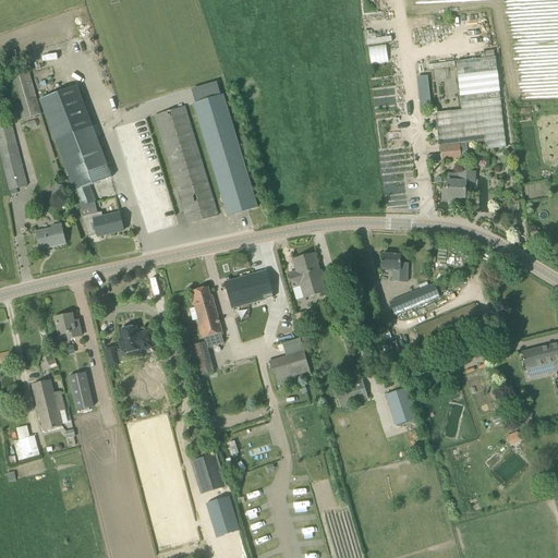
[(387,46),(368,46),(370,63),(388,62),(387,46)]
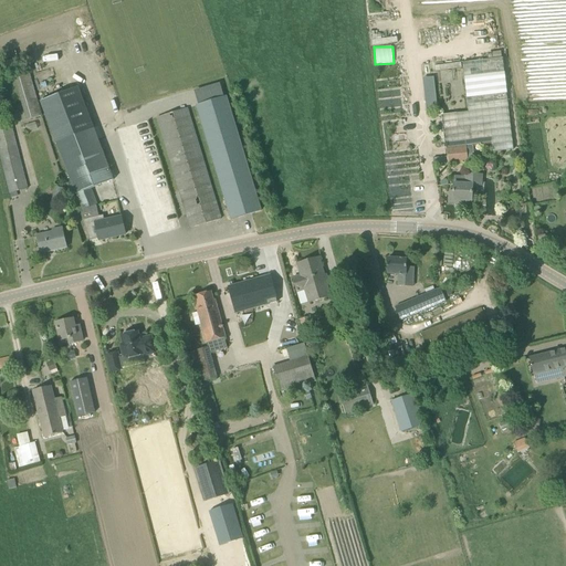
[(448,144),(448,148),(467,146),(467,148),(491,145),(492,154),(513,150),(502,59),(462,63),(468,112),(441,115),(444,144),(448,144)]
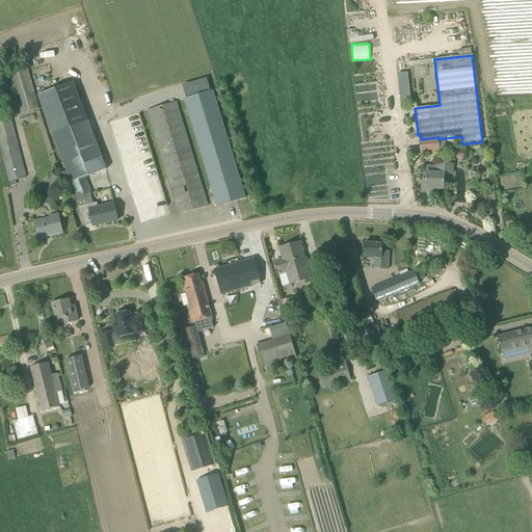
[(38,110),(30,70),(15,73),(23,113),(38,110)]
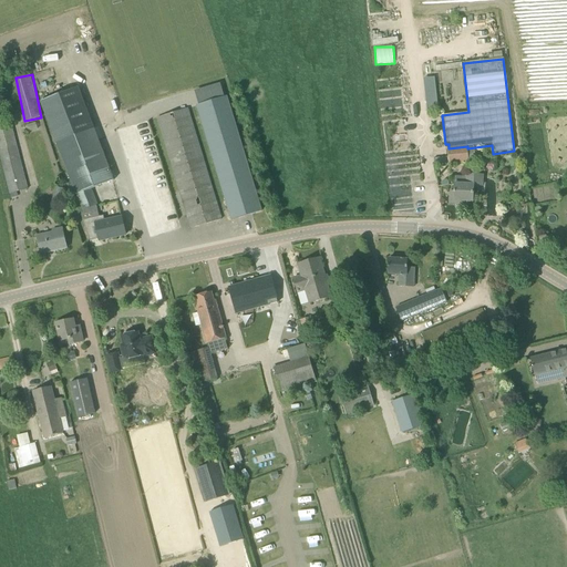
[(424,79),(430,111),(440,110),(434,76),(424,79)]
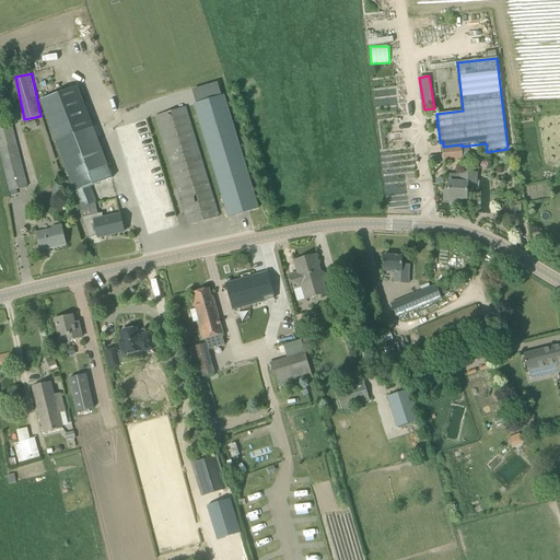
[(113,178),(93,127),(78,86),(41,101),(55,141),(82,209),(97,202),(91,187),(113,178)]
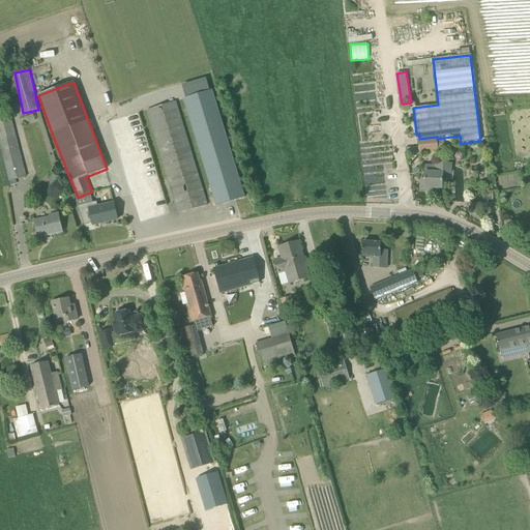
[(184,99),(216,206),(244,198),(212,90),(184,99)]
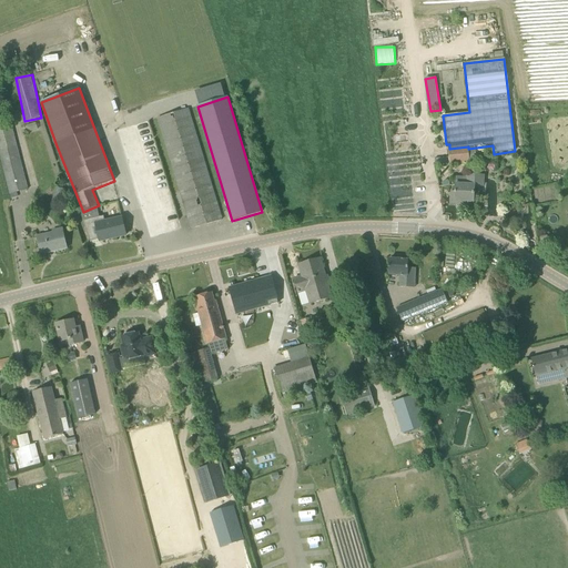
[(158,118),(189,219),(192,230),(222,221),(188,109),(158,118)]
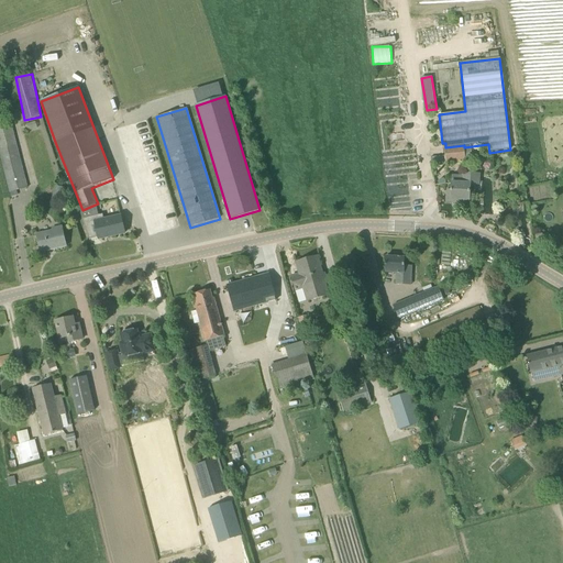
[(11,124),(8,125),(0,127),(0,154),(10,192),(26,188),(11,124)]
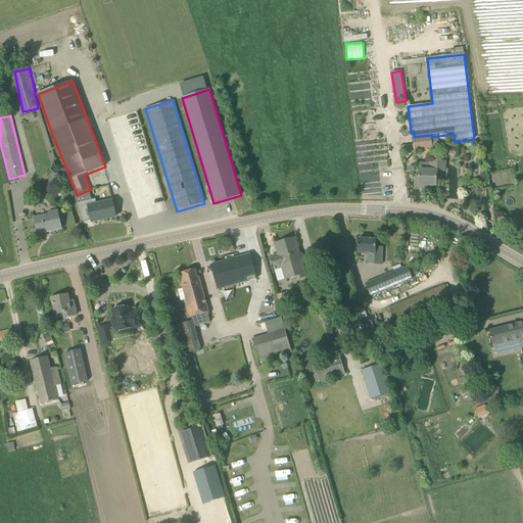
[(431,135),(414,137),(413,137),(414,146),(414,151),(432,149),(431,137),(431,135)]
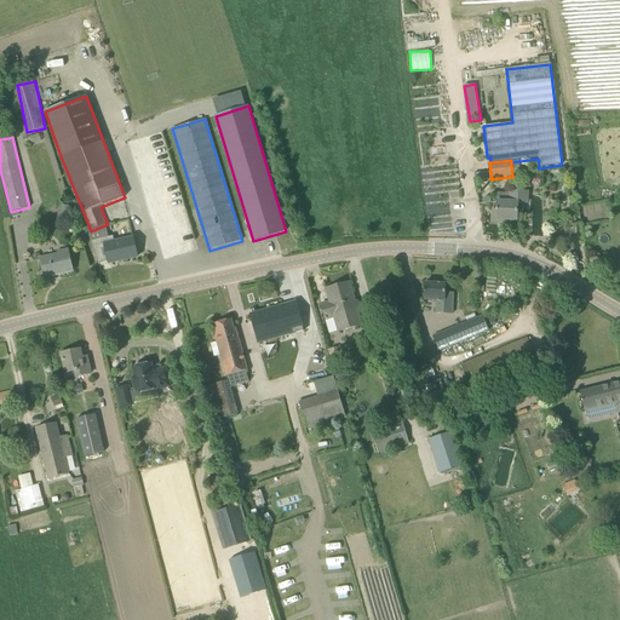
[(526,204),(527,191),(509,190),(509,194),(498,193),(497,210),(492,208),(492,224),(515,225),(515,220),(517,220),(518,202),(526,204)]
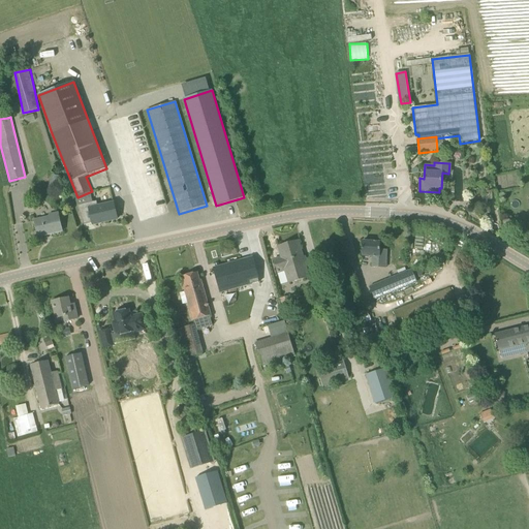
[(52,175),(49,187),(59,189),(61,177),(52,175)]
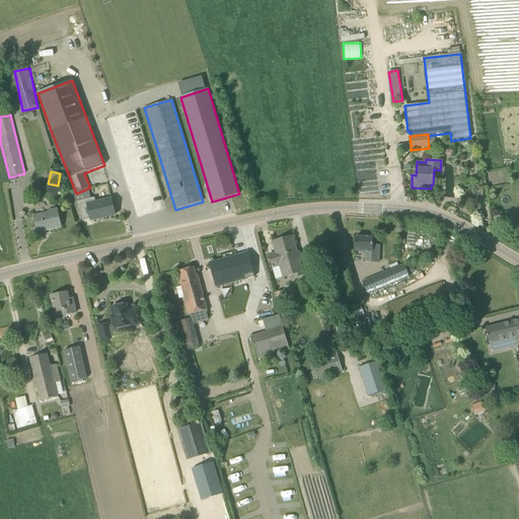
[(115,215),(112,200),(96,203),(94,198),(76,202),(82,221),(90,219),(91,221),(115,215)]
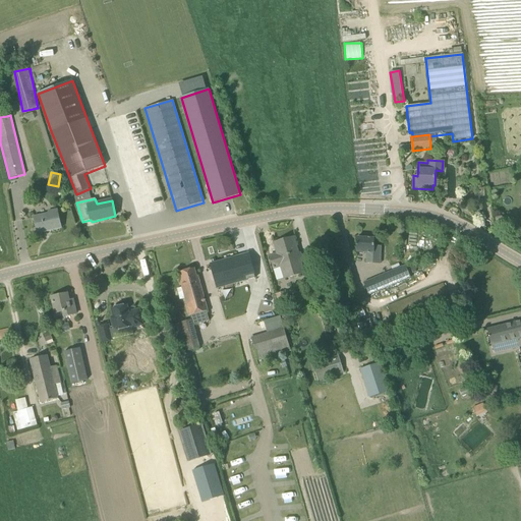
[(34,217),(38,234),(61,228),(57,210),(51,212),(52,213),(34,217)]
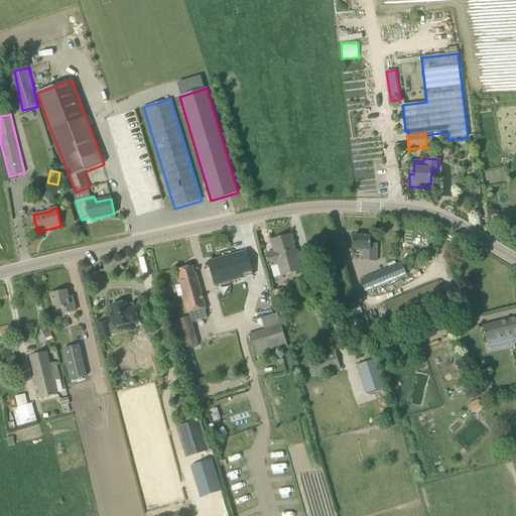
[(274,251),(267,253),(271,266),(278,264),(282,276),(301,270),(290,235),(271,241),(274,251)]
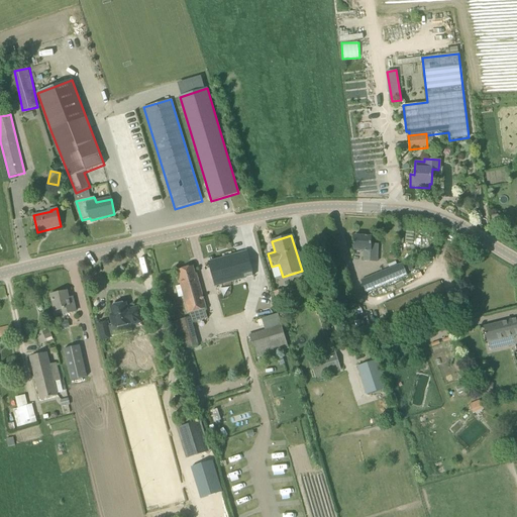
[(364,262),(370,262),(378,262),(379,244),(372,244),(372,236),(354,236),(353,250),(365,250),(364,262)]
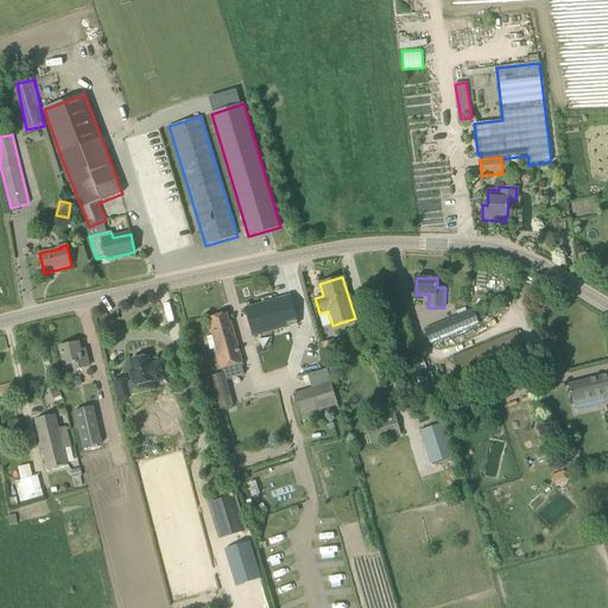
[(246,309),(255,342),(301,329),(291,296),(246,309)]
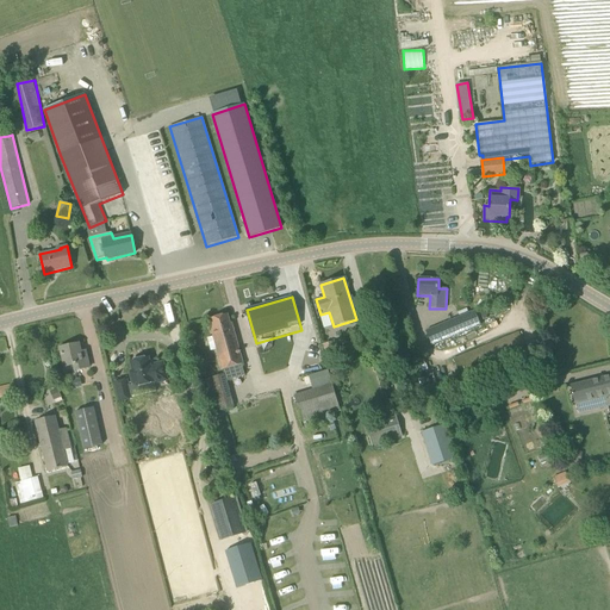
[(430,344),(478,324),(480,323),(474,310),(425,331),(430,344)]
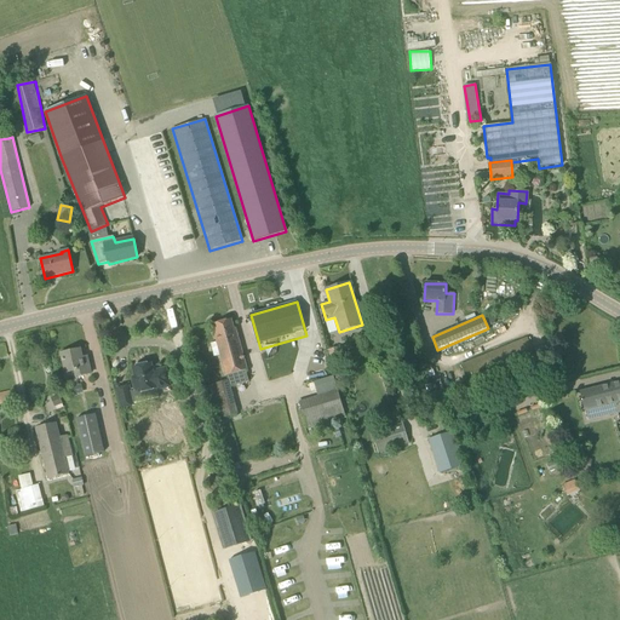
[(214,334),(228,380),(229,388),(250,383),(246,371),(247,371),(235,328),(234,329),(230,320),(214,325),(217,334),(214,334)]
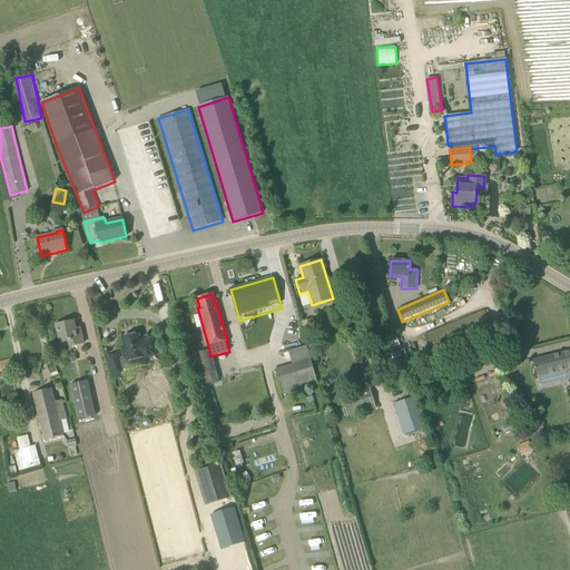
[(494,332),(485,311),(423,336),(432,357),(494,332)]
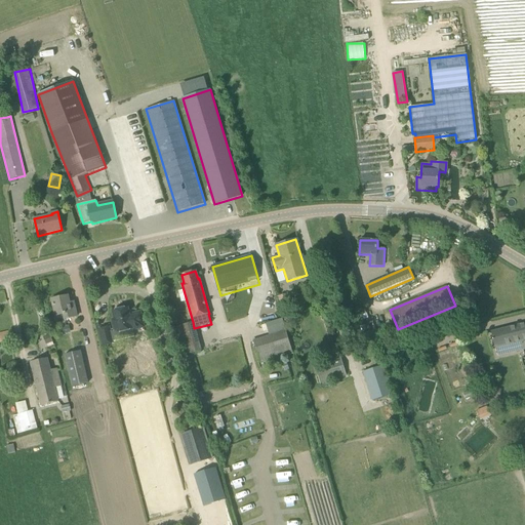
[(77,317),(74,303),(70,304),(68,296),(51,299),(55,317),(64,315),(65,320),(77,317)]
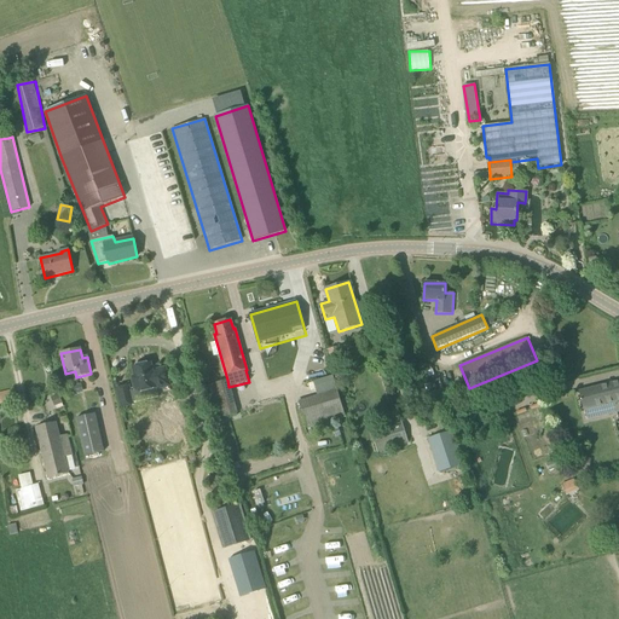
[(169,386),(166,369),(152,371),(151,364),(133,368),(136,377),(132,379),(136,392),(138,391),(139,393),(156,388),(156,389),(169,386)]
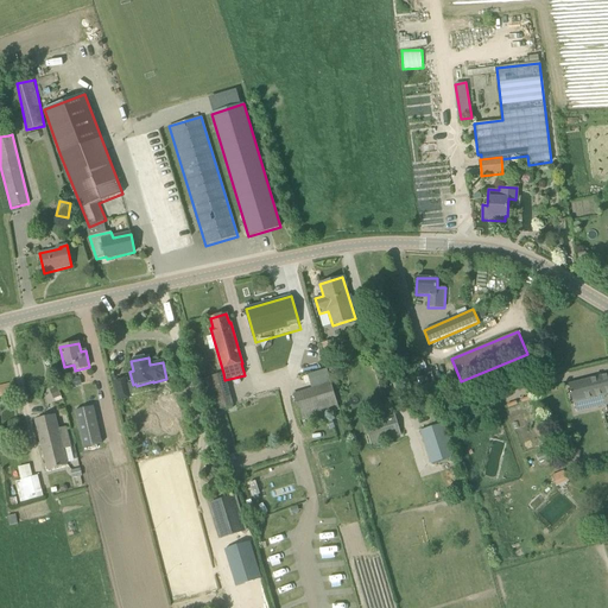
[(233,406),(226,381),(225,380),(223,373),(206,378),(215,411),(233,406)]
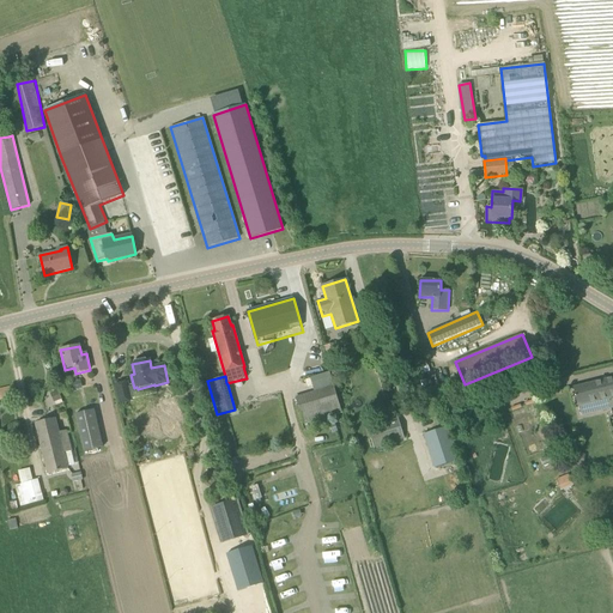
[(612,377),(574,388),(578,407),(594,402),(595,412),(612,407),(612,377)]
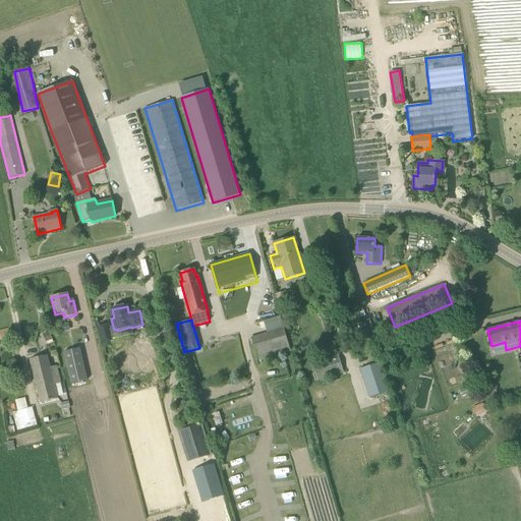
[(113,341),(109,324),(98,327),(101,344),(113,341)]
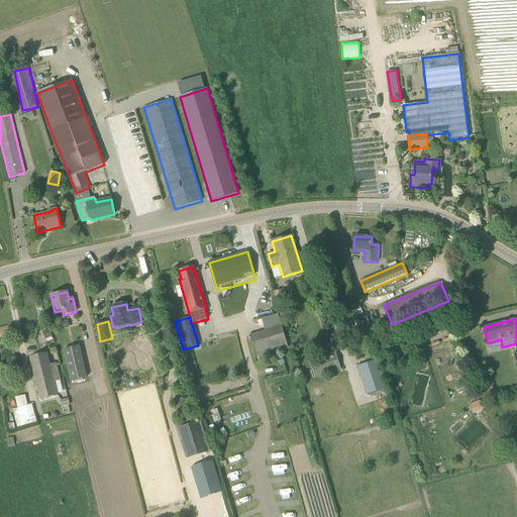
[(0,337),(10,335),(8,327),(0,328),(0,337)]
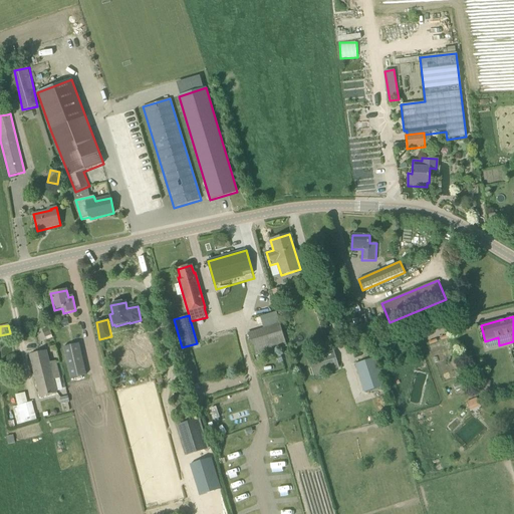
[(43,330),(46,337),(52,335),(49,327),(43,330)]
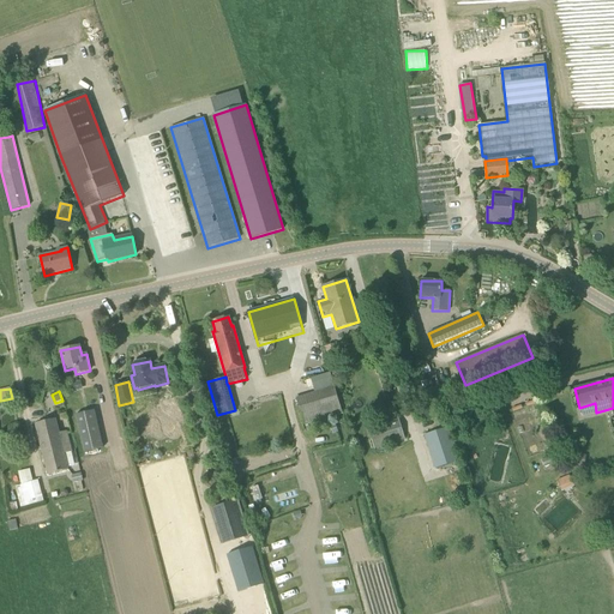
[(298,404),(302,419),(331,410),(326,396),(318,398),(319,402),(307,405),(306,402),(298,404)]
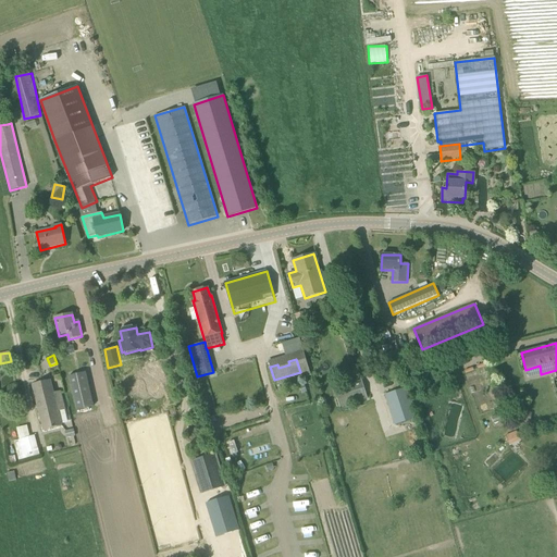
[(69,376),(72,386),(88,383),(86,373),(69,376)]
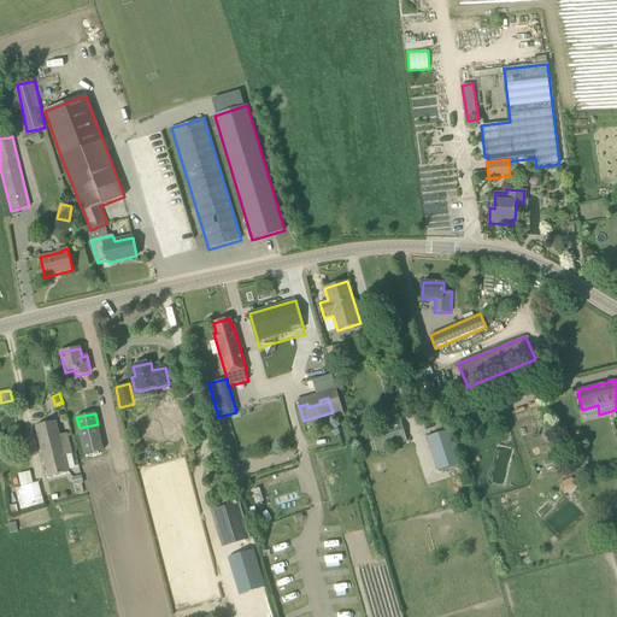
[(407,442),(400,419),(369,428),(376,452),(407,442)]
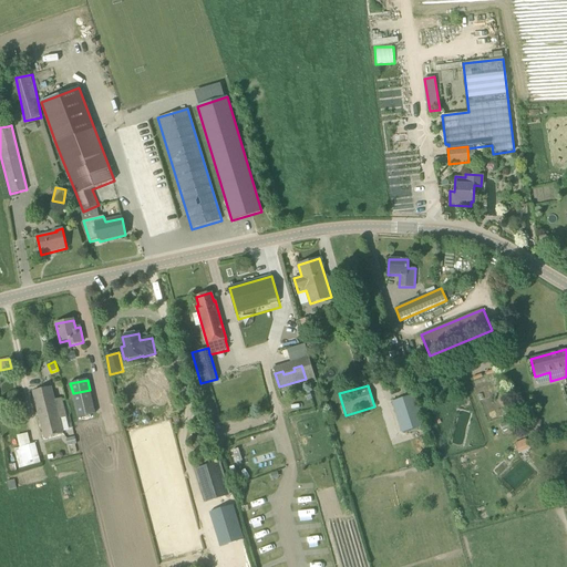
[(54,401),(52,388),(32,393),(44,439),(63,434),(60,420),(66,418),(64,409),(62,399),(54,401)]
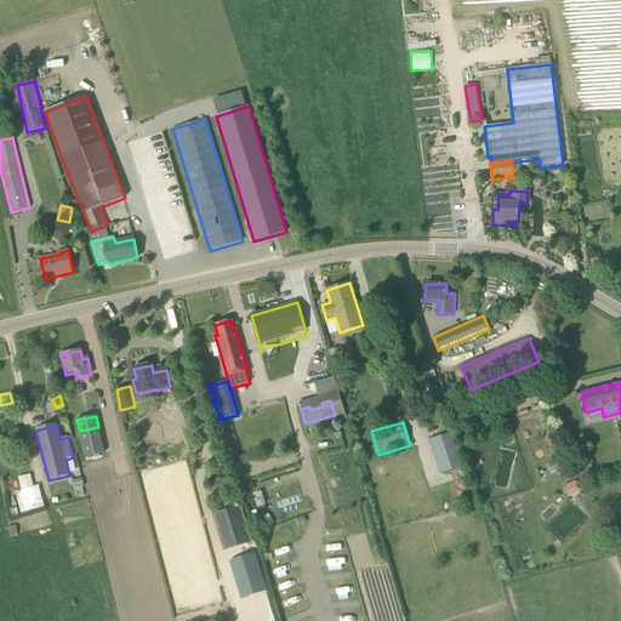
[(450,426),(426,432),(437,467),(460,461),(450,426)]
